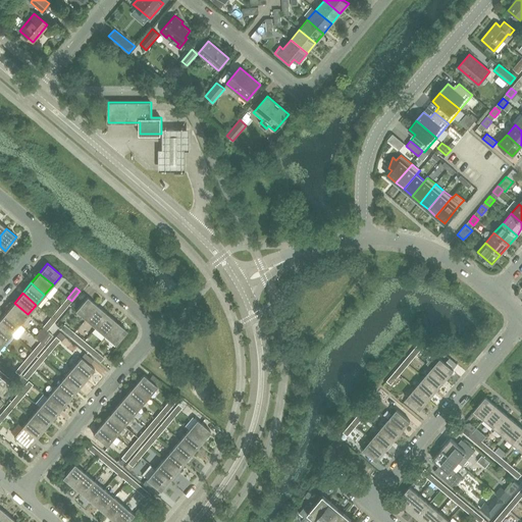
[(86,319),(97,305),(87,297),(75,310),(86,319)]
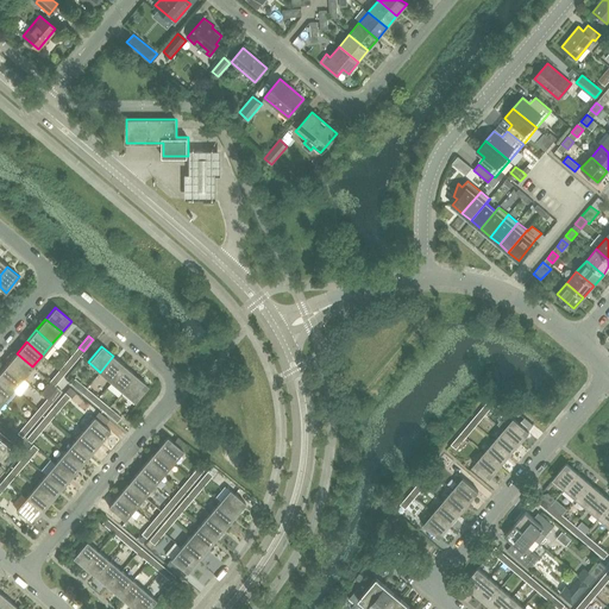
[(69,358),(74,363),(83,351),(79,347),(69,358)]
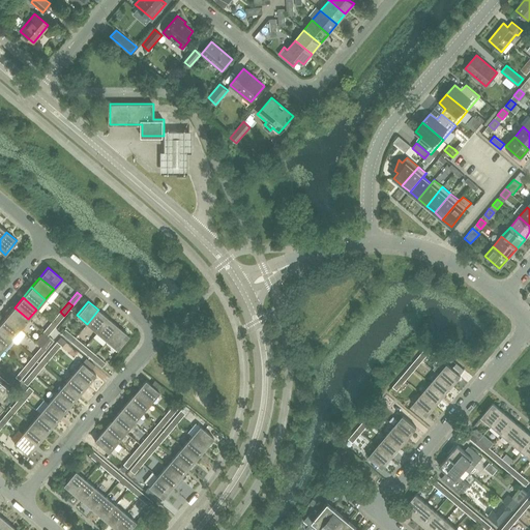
[(15,307),(5,318),(20,329),(28,319),(15,307)]
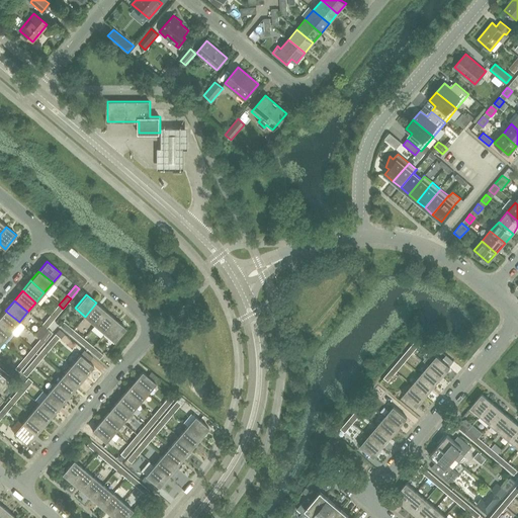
[(106,312),(96,303),(85,317),(94,325),(106,312)]
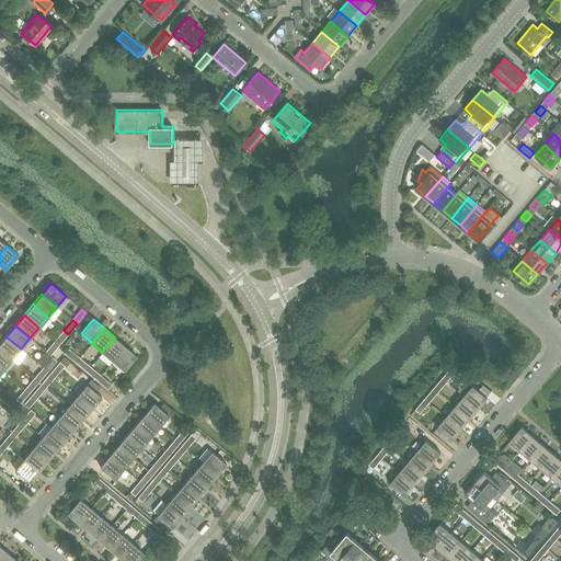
[(64,330),(55,341),(59,344),(68,334),(64,330)]
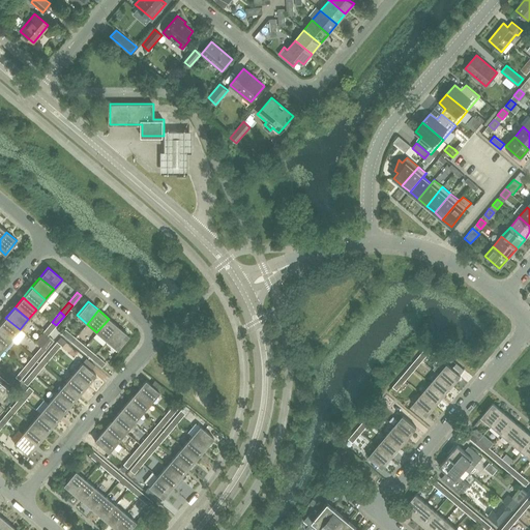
[(20,329),(5,318),(0,324),(0,329),(11,340),(20,329)]
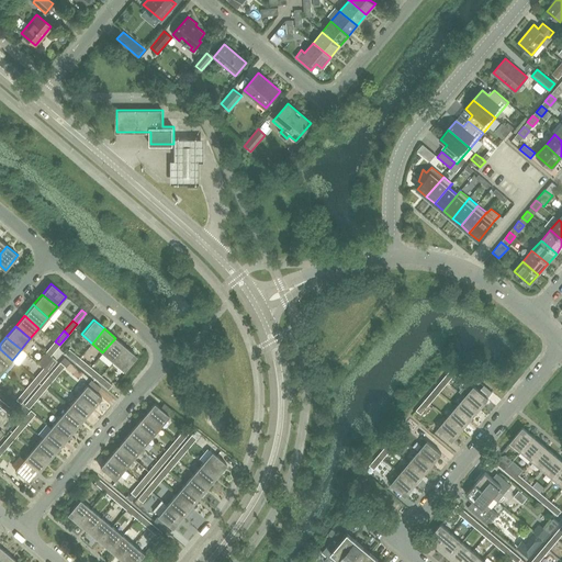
[(125,347),(115,338),(102,352),(113,361),(125,347)]
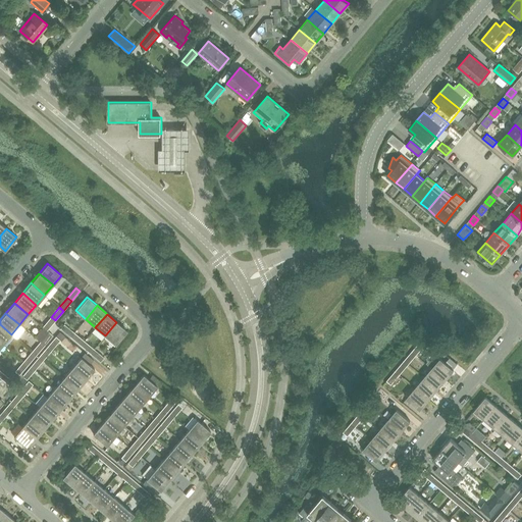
[(55,320),(51,317),(42,327),(47,330),(55,320)]
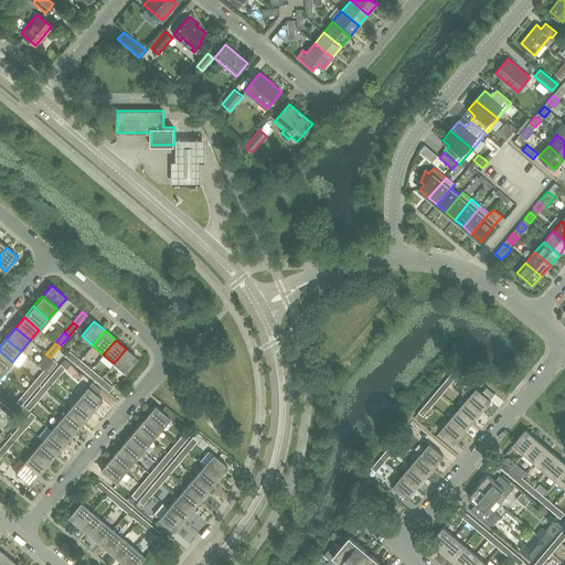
[(126,349),(114,363),(125,372),(137,358),(126,349)]
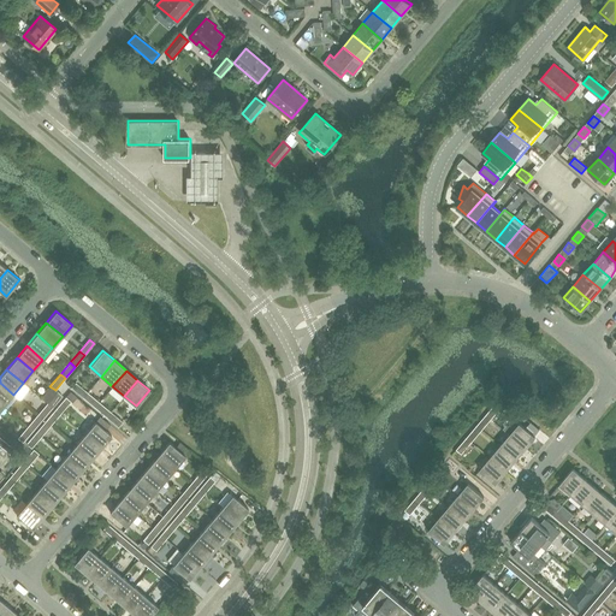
[(0,383),(0,402),(4,406),(13,395),(0,383)]
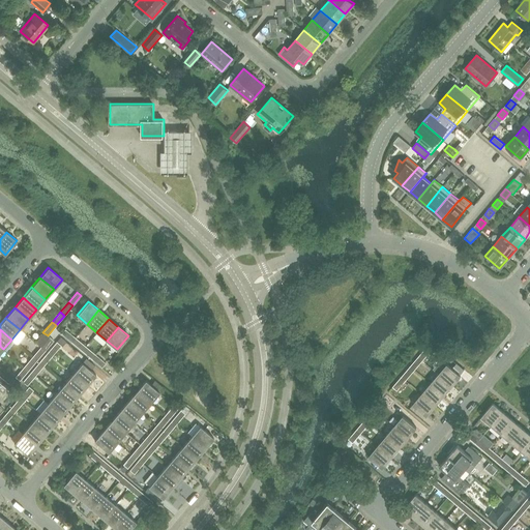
[(61,333),(71,342),(75,337),(65,329),(61,333)]
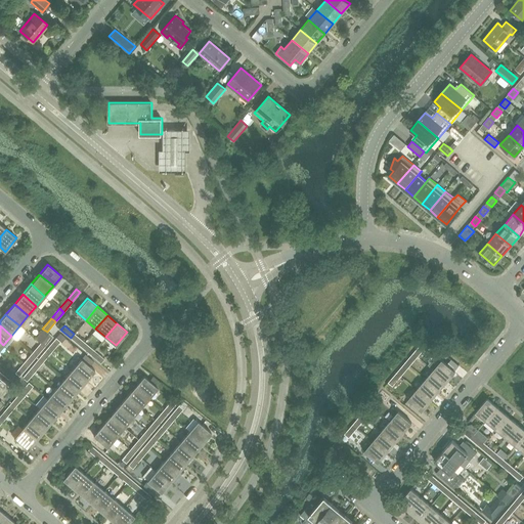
[(49,333),(40,343),(44,347),(53,337),(49,333)]
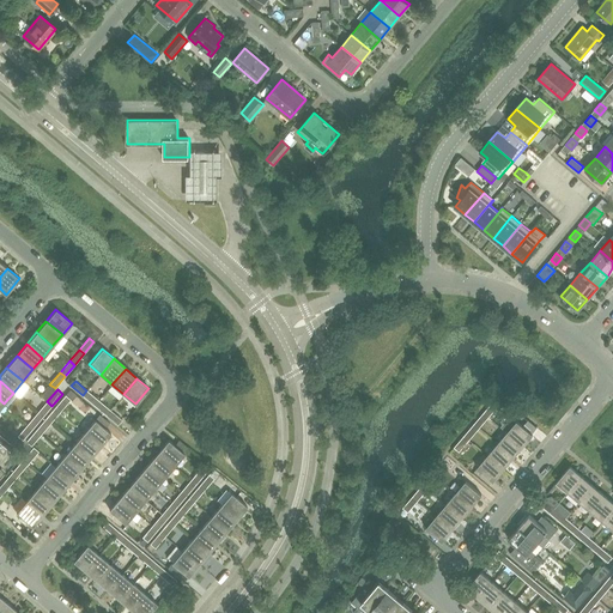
[(98,400),(86,390),(83,395),(95,405),(98,400)]
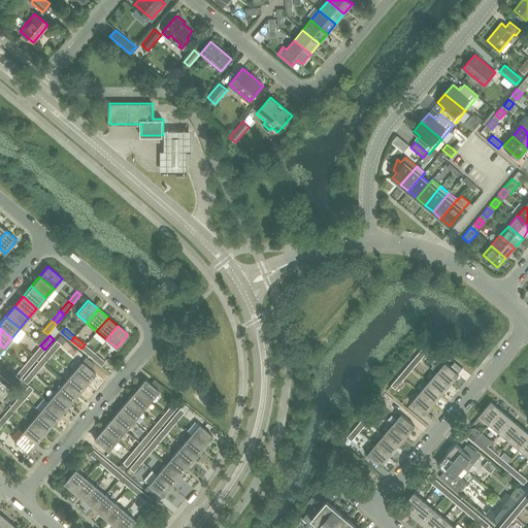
[(47,351),(52,354),(61,343),(57,340),(47,351)]
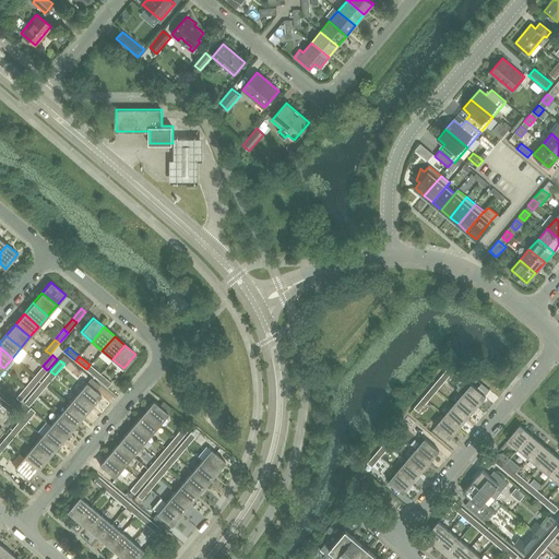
[(100,373),(90,365),(86,369),(96,378),(100,373)]
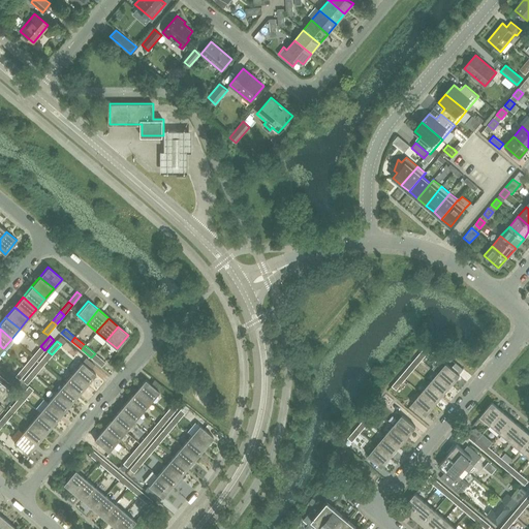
[(44,350),(40,346),(32,356),(36,360),(44,350)]
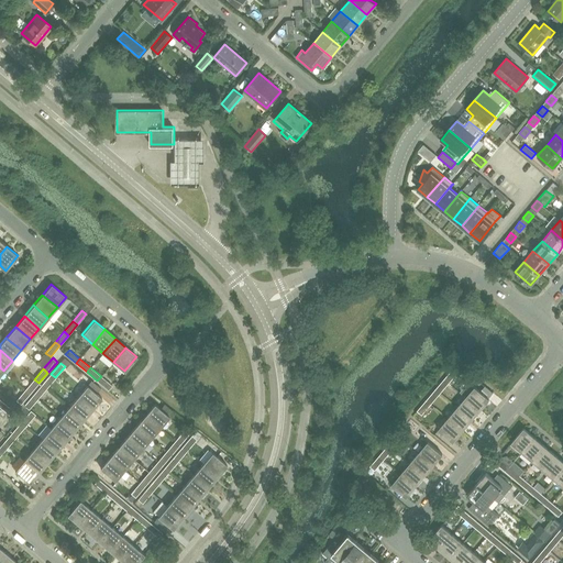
[(453,368),(443,379),(449,383),(457,372),(453,368)]
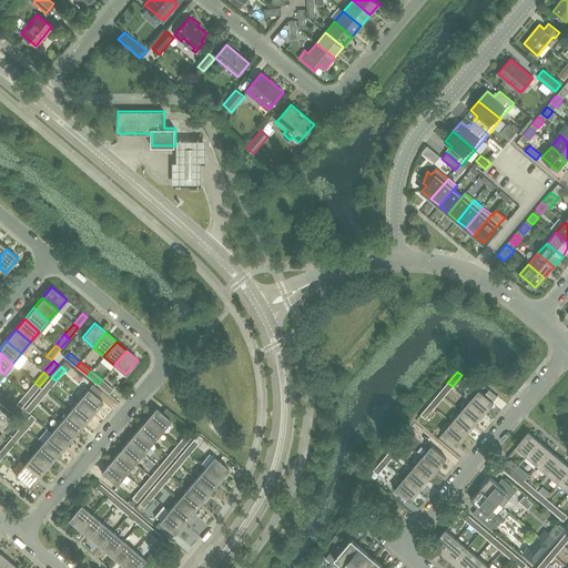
[(47,392),(56,381),(51,377),(42,387),(47,392)]
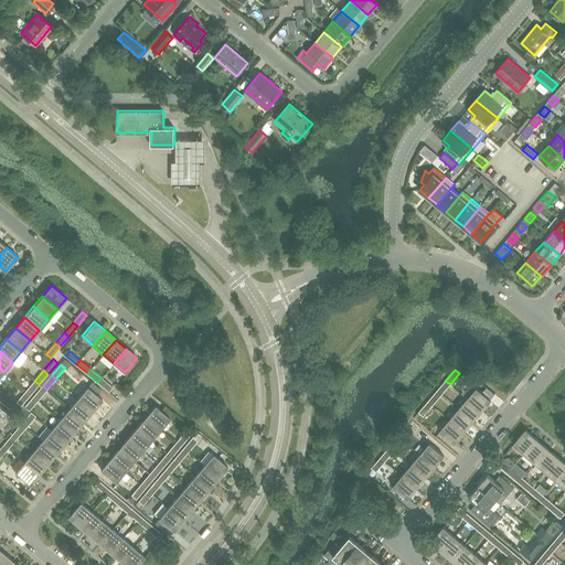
[(113,386),(102,377),(97,382),(108,392),(113,386)]
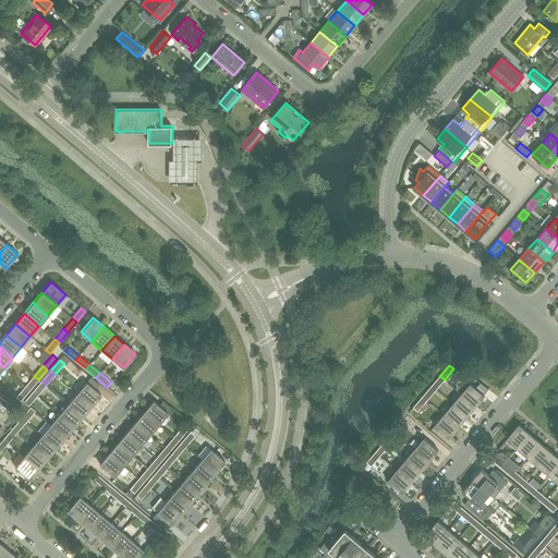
[(34,376),(25,386),(29,390),(38,379),(34,376)]
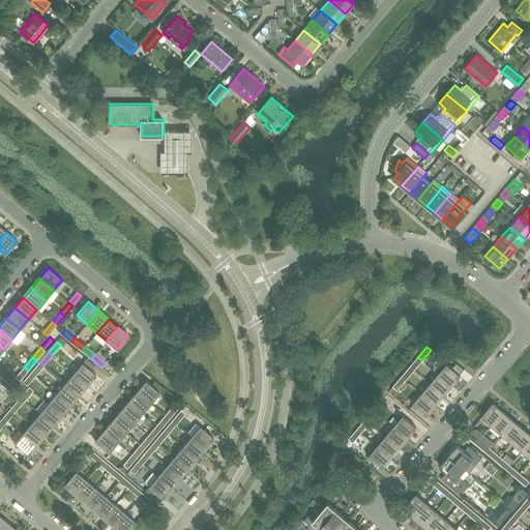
[(417,357),(409,366),(413,371),(422,360),(417,357)]
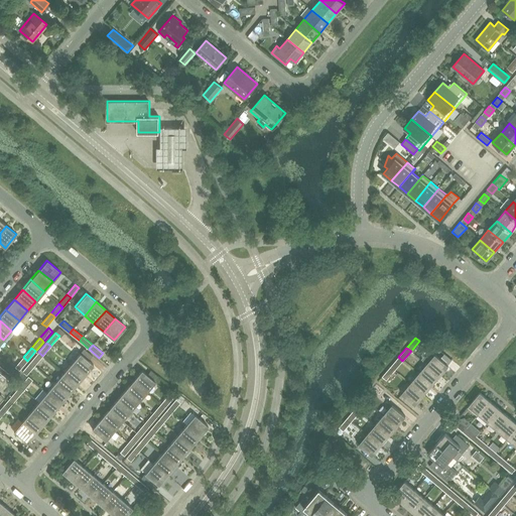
[(42,356),(38,352),(30,362),(34,365),(42,356)]
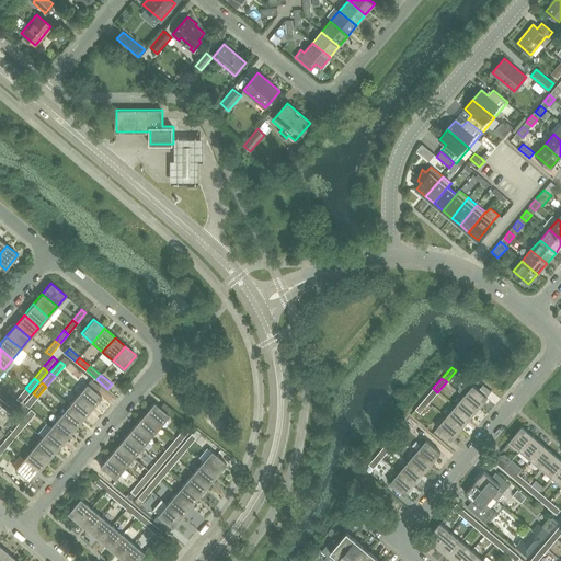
[(87,384),(78,395),(92,408),(101,397),(87,384)]
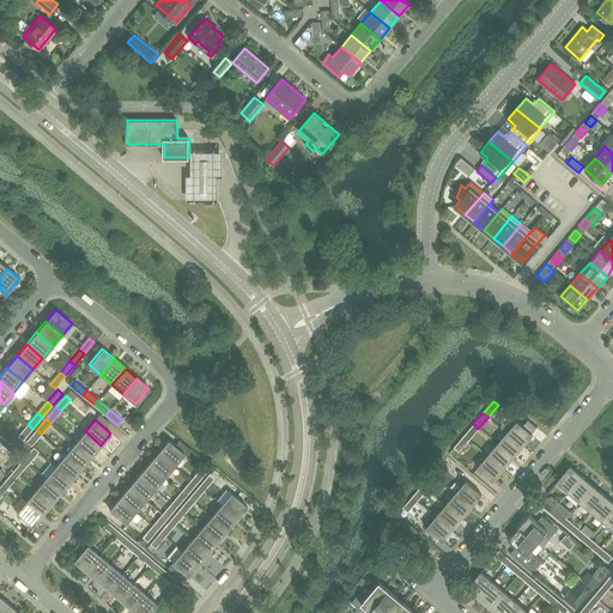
[(516,420),(507,432),(522,445),(533,434),(523,426),(516,420)]
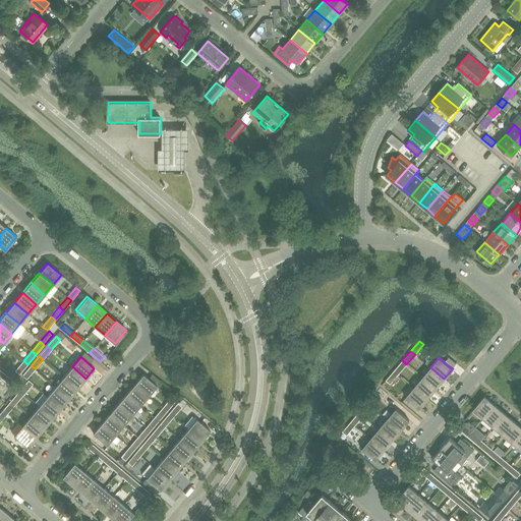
[(457,364),(449,357),(445,362),(453,368),(457,364)]
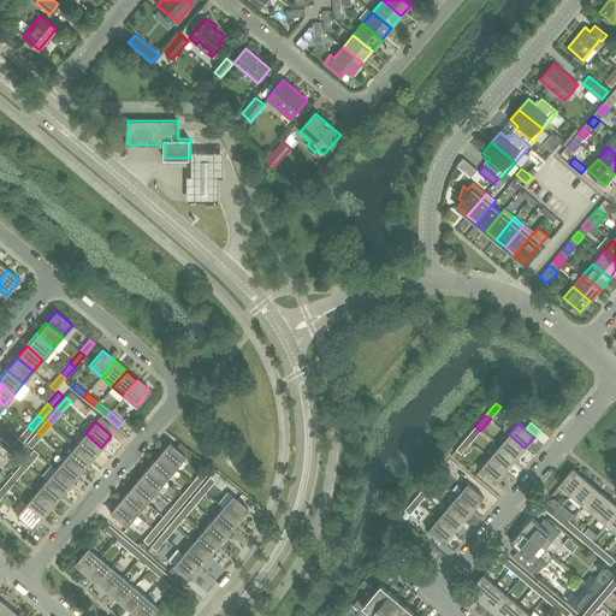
[(33,431),(28,426),(18,438),(23,442),(33,431)]
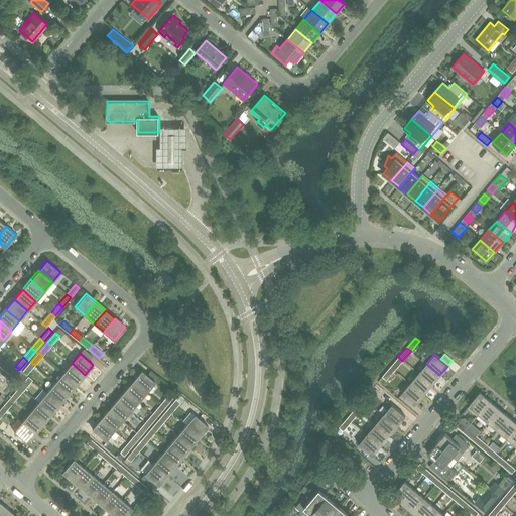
[(398,357),(390,367),(394,370),(402,361),(398,357)]
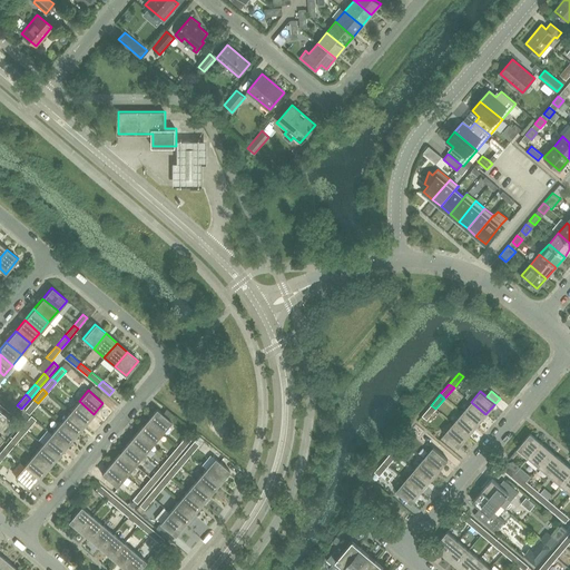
[(29,414),(38,403),(33,400),(25,410),(29,414)]
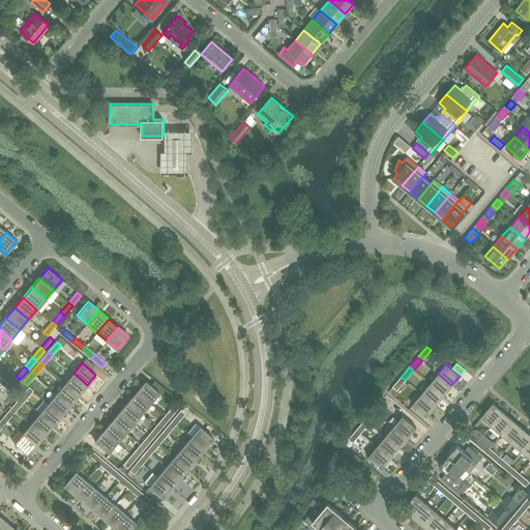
[(79,394),(87,385),(74,373),(64,383),(79,394)]
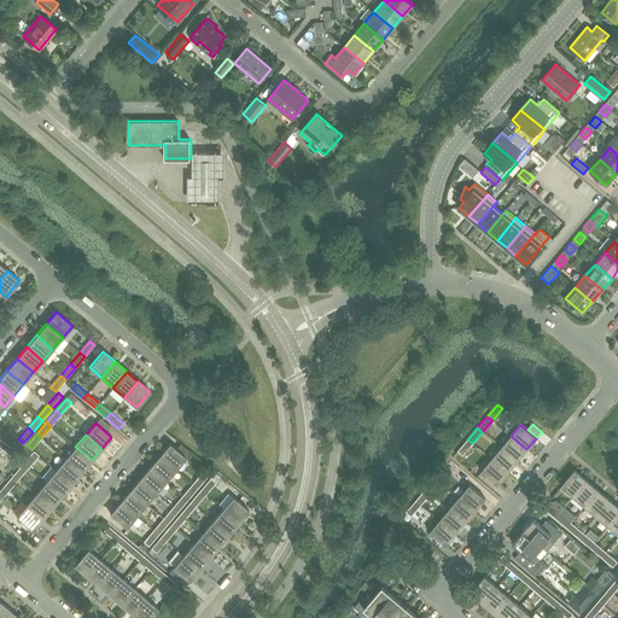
[(511,436),(500,448),(517,461),(526,449),(511,436)]
